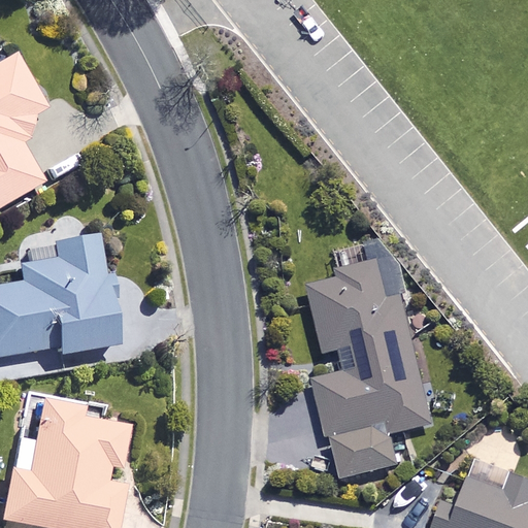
[(45,113),(14,57),(0,64),(0,208),(42,187),(22,147),(30,138),(33,121),(45,113)]
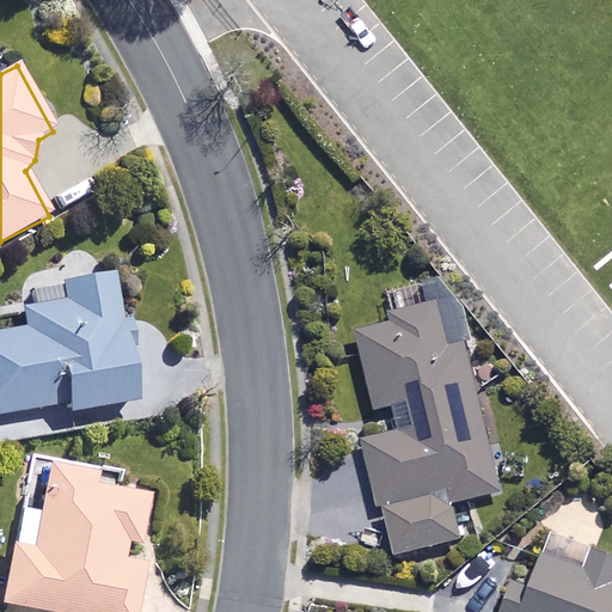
[(0,418),(65,408),(66,417),(136,405),(115,277),(99,280),(96,258),(20,271),(30,331),(0,336),(0,418)]
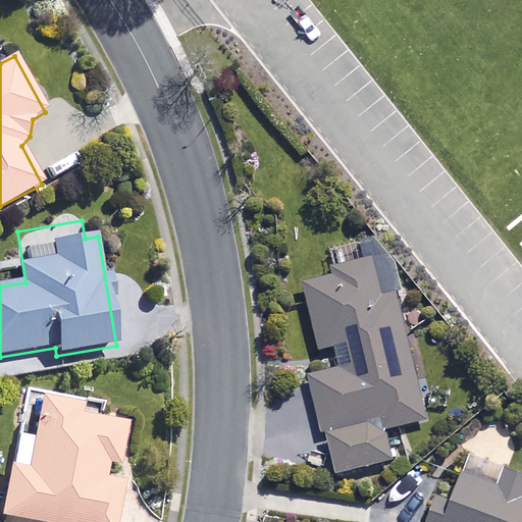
[(335,473),(393,460),(385,428),(426,418),(396,291),(402,290),(396,261),(374,236),(358,239),(363,258),(329,265),(331,273),(302,281),(319,350),(334,347),(338,366),(308,374),(321,432),(325,431),(335,473)]
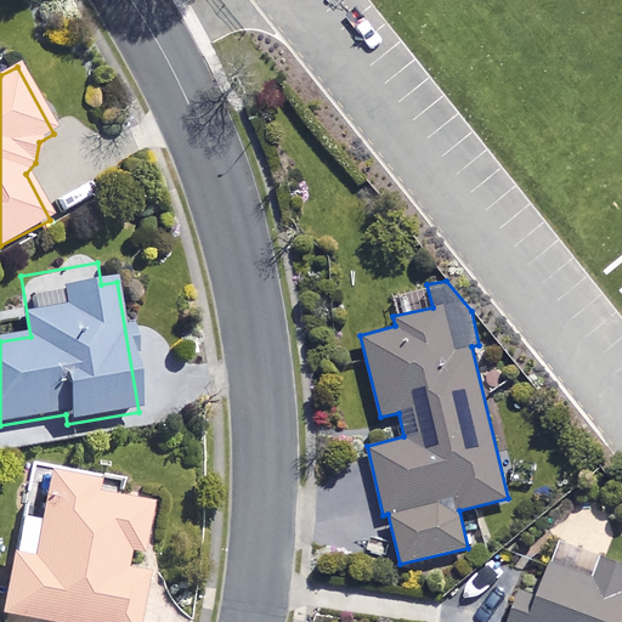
[(122,484),(33,467),(24,514),(44,518),(35,564),(11,559),(0,615),(38,621),(140,621),(150,577),(125,572),(128,553),(145,557),(154,508),(119,502),(122,484)]
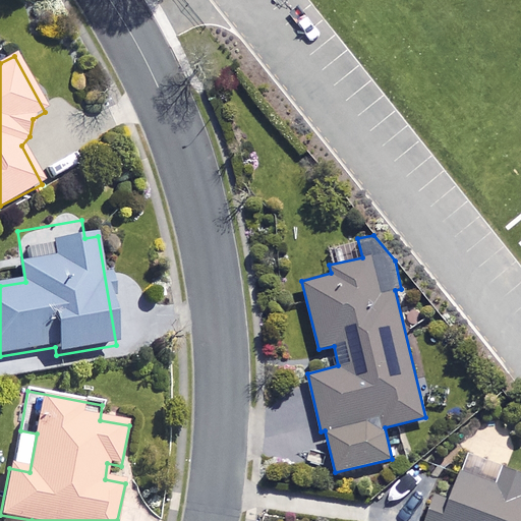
[(520,520),(520,480),(471,461),(454,506),(441,501),(432,520),(520,520)]
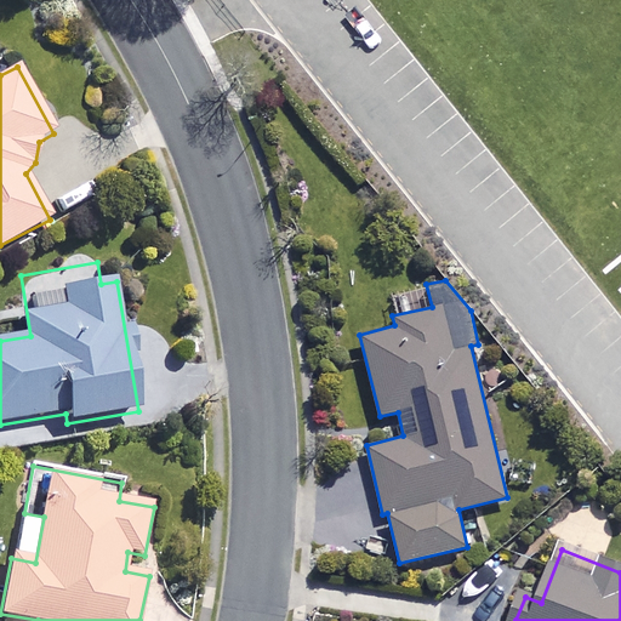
All buildings are outlined.
